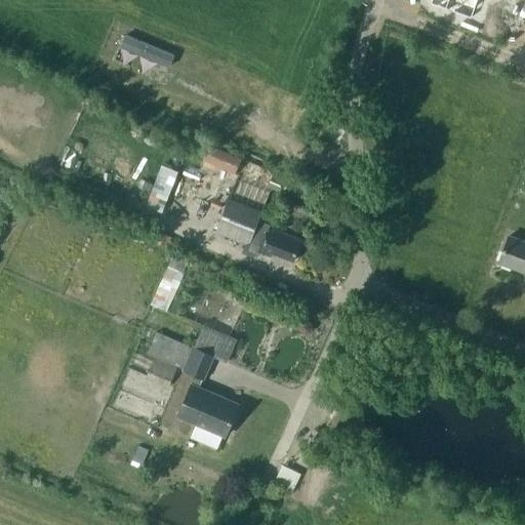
[(431,0),(430,3),(457,13),(472,18),(478,0),(431,0)]
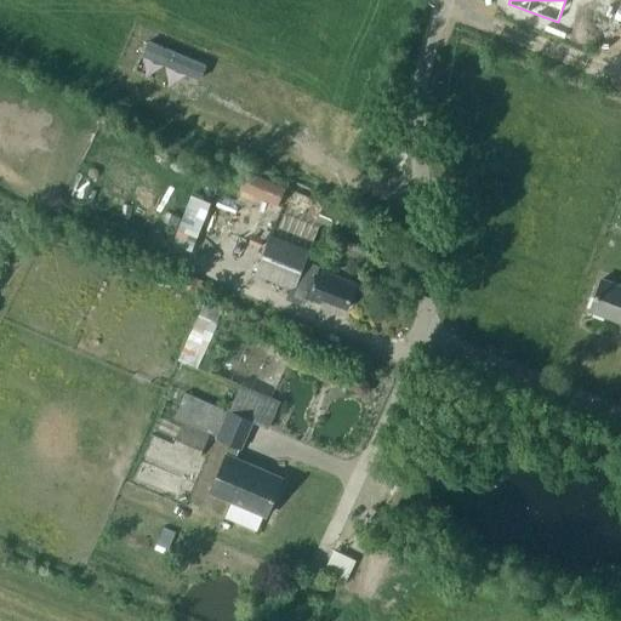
[(144,56),(200,79),(206,64),(151,41),(144,56)]
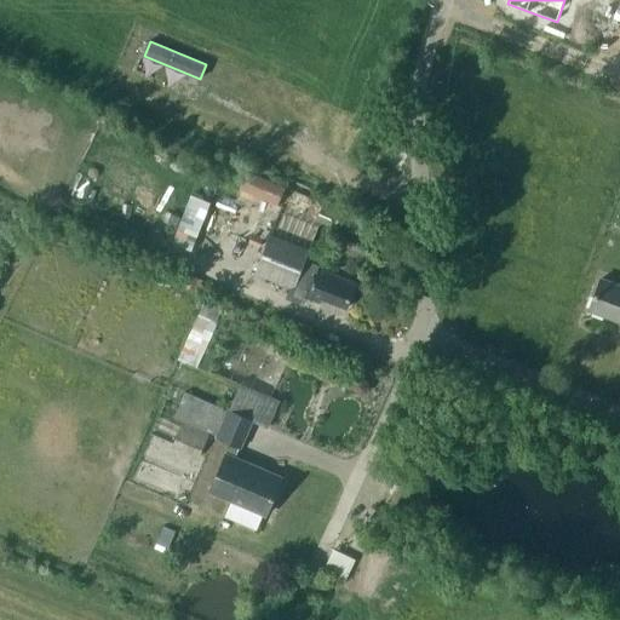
[(286,185),(247,168),(239,188),(277,205),(286,185)]
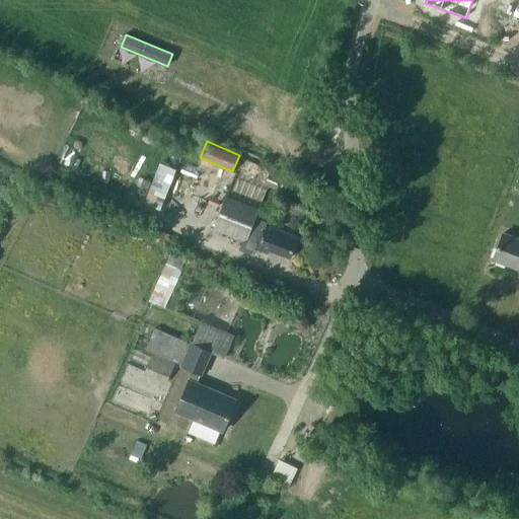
[(144,179),(139,193),(148,196),(145,203),(161,209),(177,169),(160,162),(158,167),(151,164),(147,173),(155,176),(153,182),(144,179)]
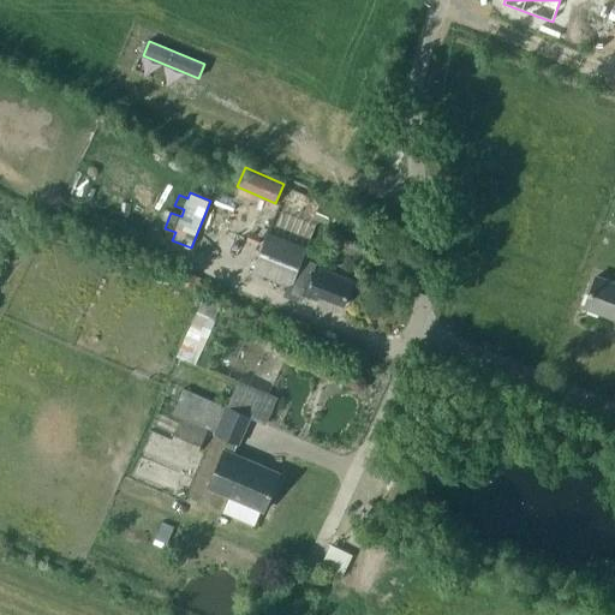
[(251,232),(248,240),(257,244),(261,236),(251,232)]
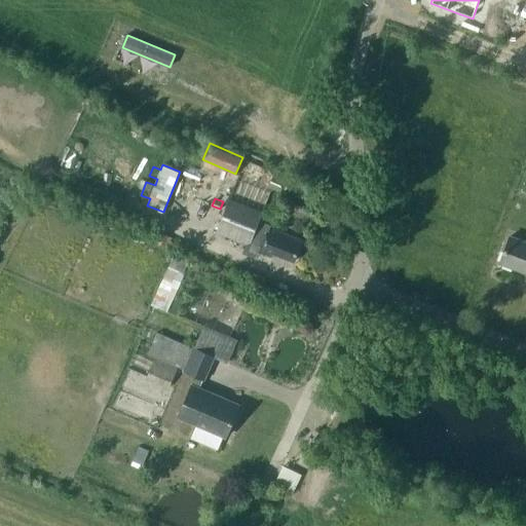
[(272,253),(294,260),(301,239),(270,228),(271,224),(259,220),(261,214),(228,200),(217,231),(250,243),(252,239),(262,243),(259,251),(271,256),(272,253)]
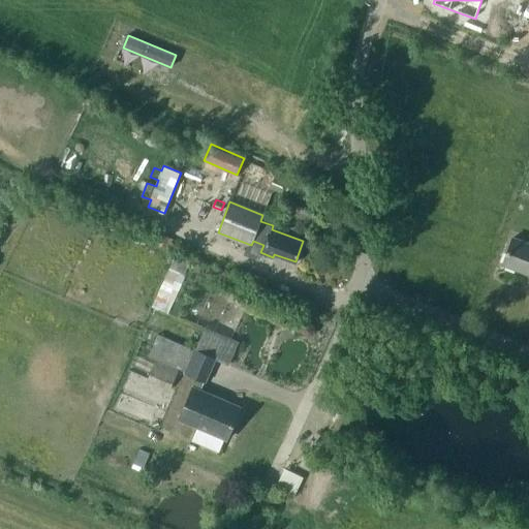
[(266,217),(275,221),(277,215),(269,211),(266,217)]
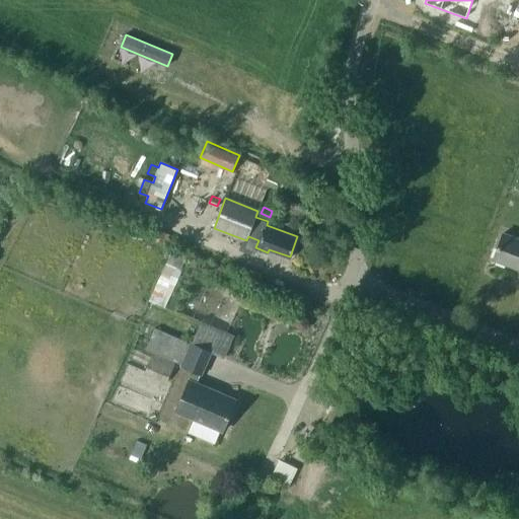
[(518,239),(504,234),(494,260),(518,269),(518,239)]
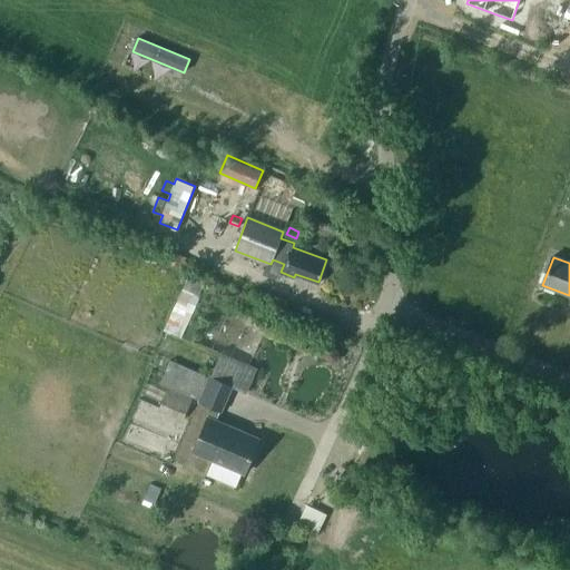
[(337,360),(340,354),(337,349),(332,346),(326,349),(324,354),(326,360),(332,362),(337,360)]
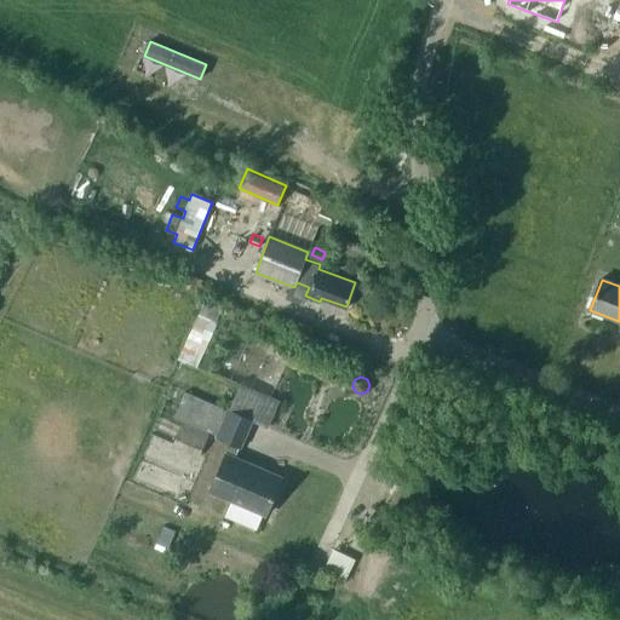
[(240,443),(242,445),(253,419),(229,409),(228,409),(185,391),(173,418),(182,422),(173,443),(200,454),(210,431),(217,435),(217,436),(230,442),(225,453),(227,454),(211,491),(268,514),(283,475),(236,454),(240,443)]
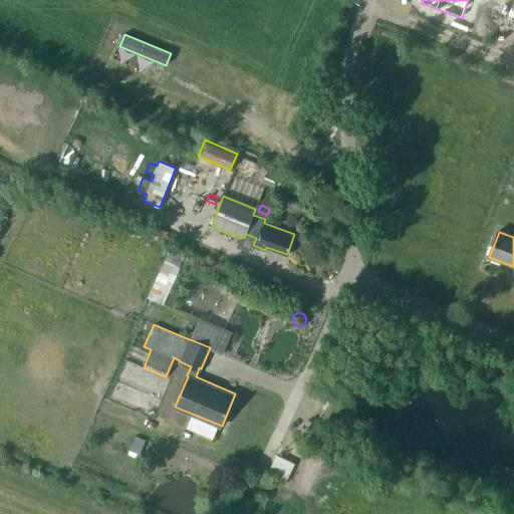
[(293,479),(301,461),(282,453),(274,470),(293,479)]
